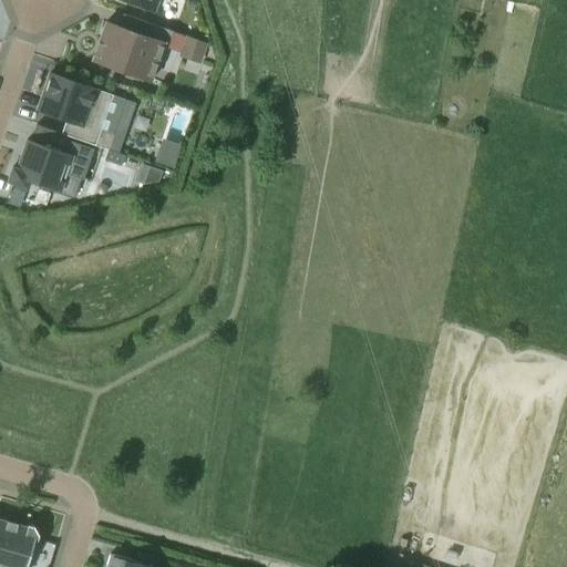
[(120,0),(152,11),(155,0),(120,0)]
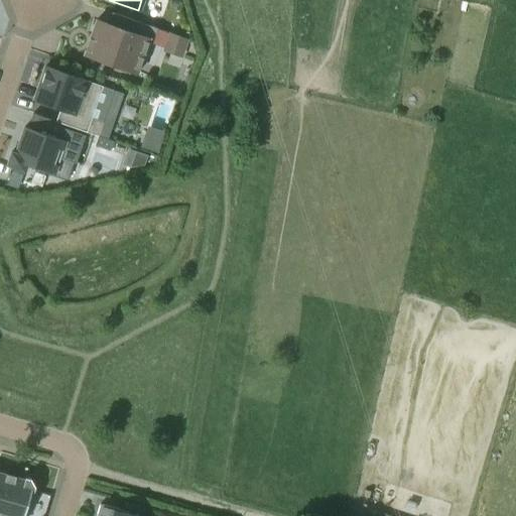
[(137,74),(148,44),(152,45),(157,29),(112,13),(108,25),(96,21),(96,22),(98,23),(96,28),(99,29),(96,36),(93,35),(87,54),(85,54),(85,55),(137,74)]
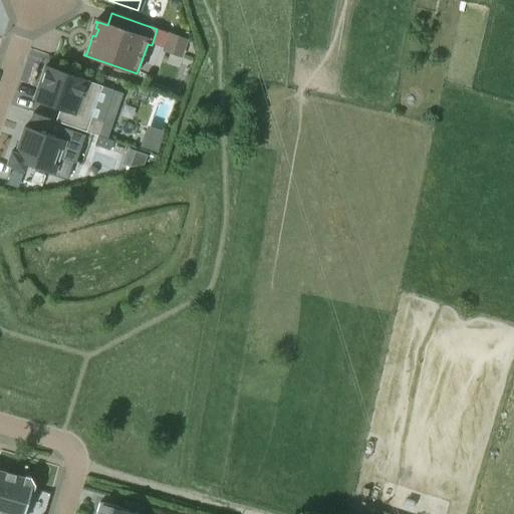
[(182,57),(188,40),(168,33),(166,40),(162,49),(182,57)]
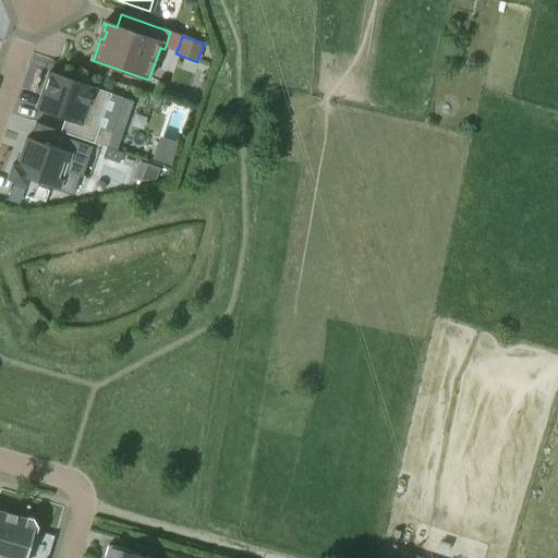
[(123,98),(111,95),(92,88),(87,81),(79,83),(49,73),(36,109),(65,119),(60,132),(106,148),(111,133),(123,98)]
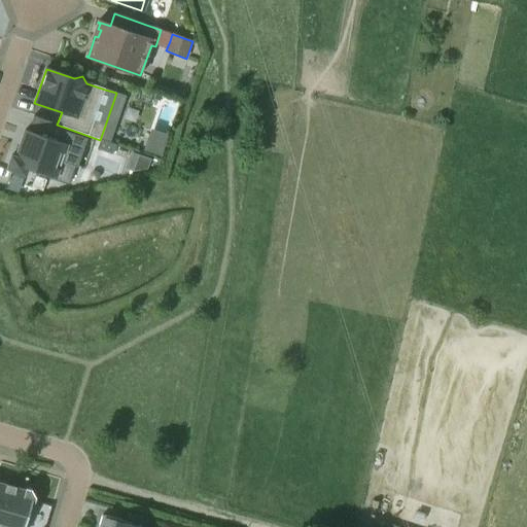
[(77,166),(85,139),(56,130),(51,141),(27,133),(23,145),(21,145),(16,157),(11,156),(7,168),(25,174),(26,170),(55,179),(61,161),(77,166)]
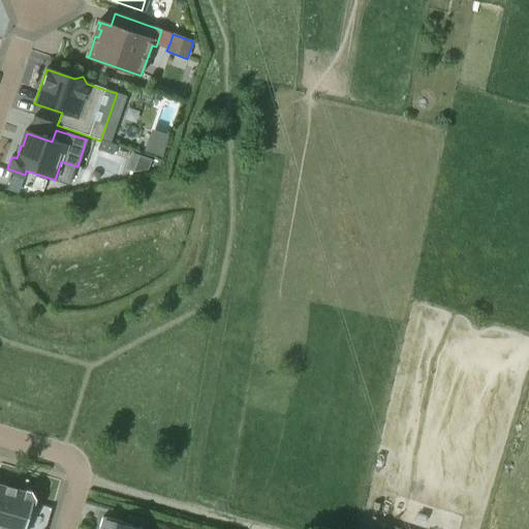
[(161,157),(165,143),(153,138),(148,153),(161,157)]
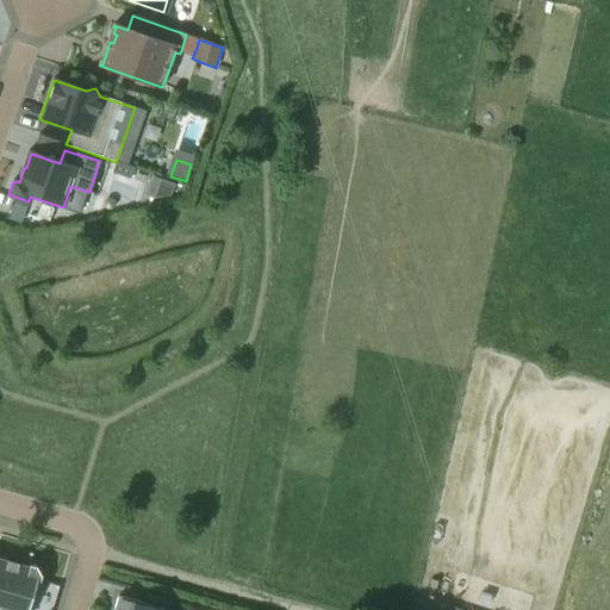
[(125,165),(116,162),(112,173),(129,179),(132,168),(125,165)]
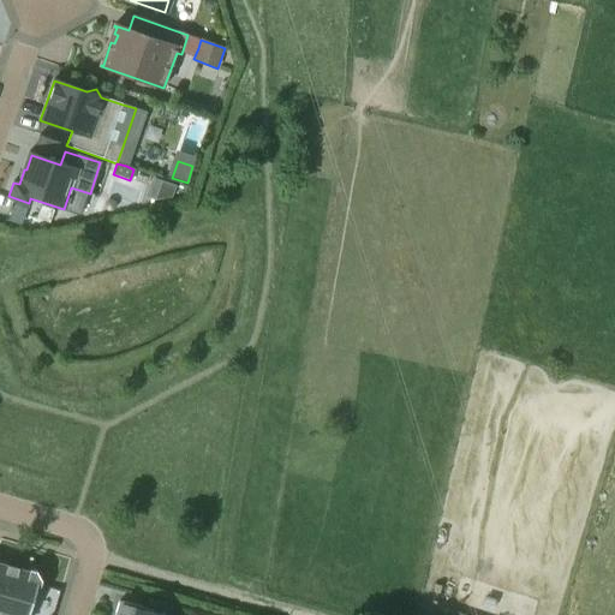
[(175,185),(161,180),(155,199),(172,196),(175,185)]
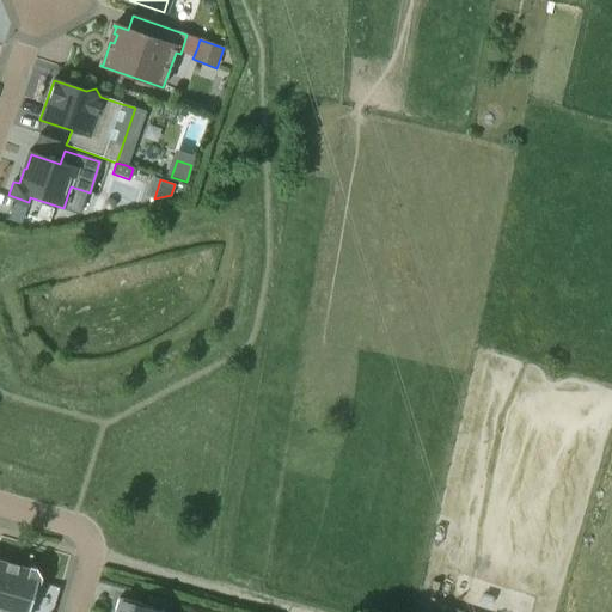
[(0,611),(29,611),(37,585),(41,585),(42,579),(37,569),(30,567),(29,570),(0,562),(0,611)]
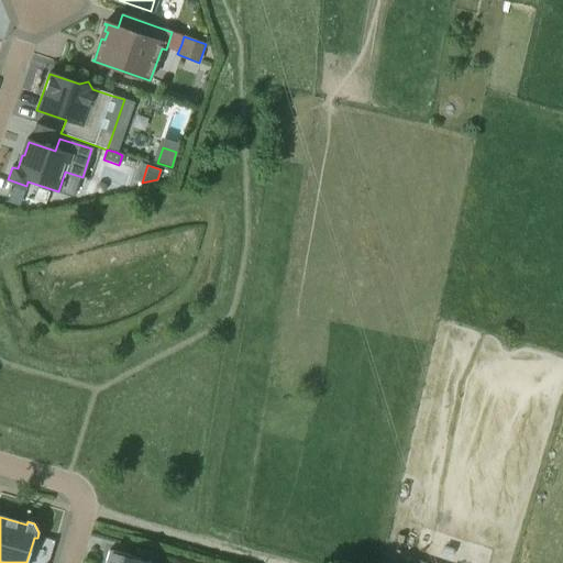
[(142,562),(131,560),(131,558),(109,551),(105,562),(142,562)]
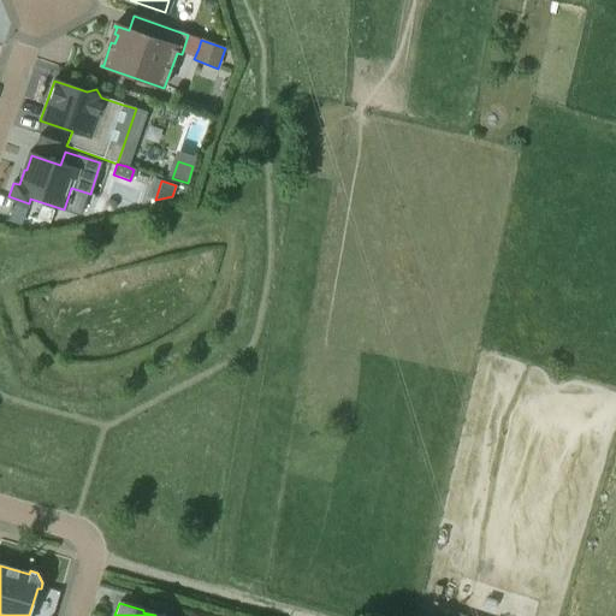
All buildings are outlined.
